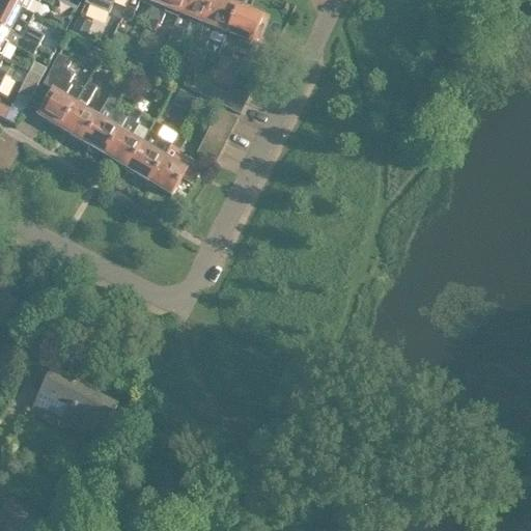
[(26,10),(4,0),(0,0),(0,26),(38,46),(44,35),(27,27),(33,15),(26,10)]
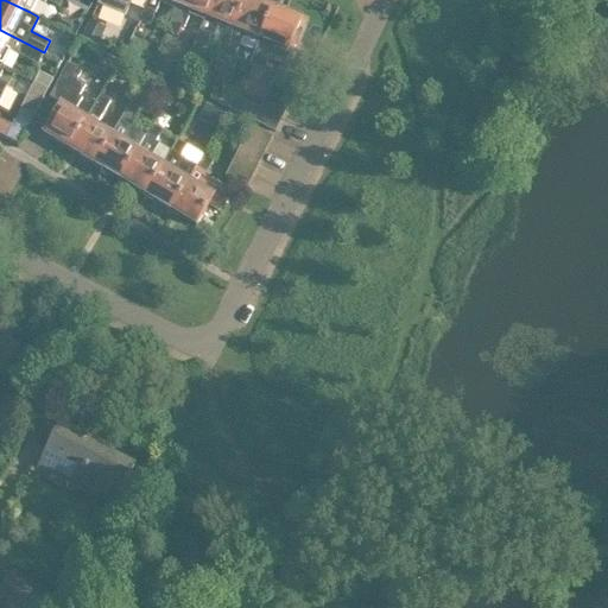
[(5,0),(30,12),(36,0),(38,0),(45,4),(45,0),(48,0),(58,5),(61,0),(5,0)]
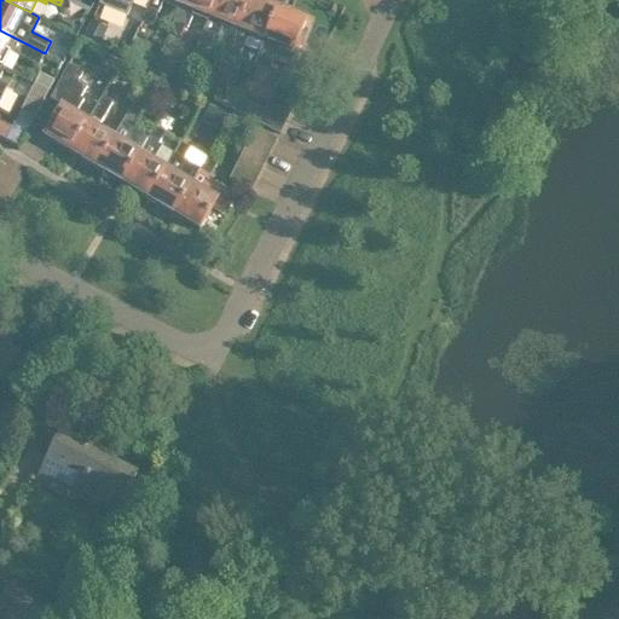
[(97,0),(97,1),(123,12),(128,0),(97,0)]
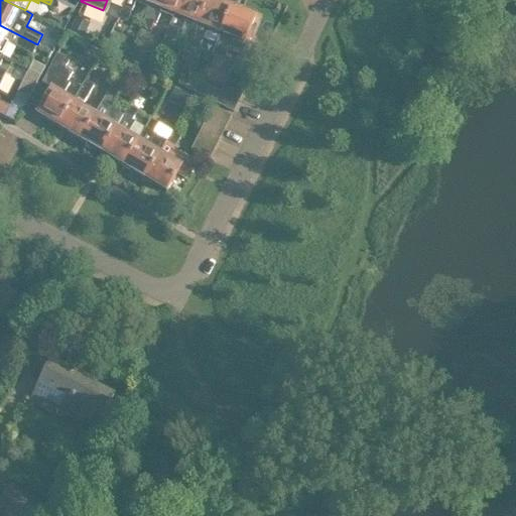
[(151,0),(124,0),(118,16),(126,19),(134,0),(141,0),(150,3),(151,0)]
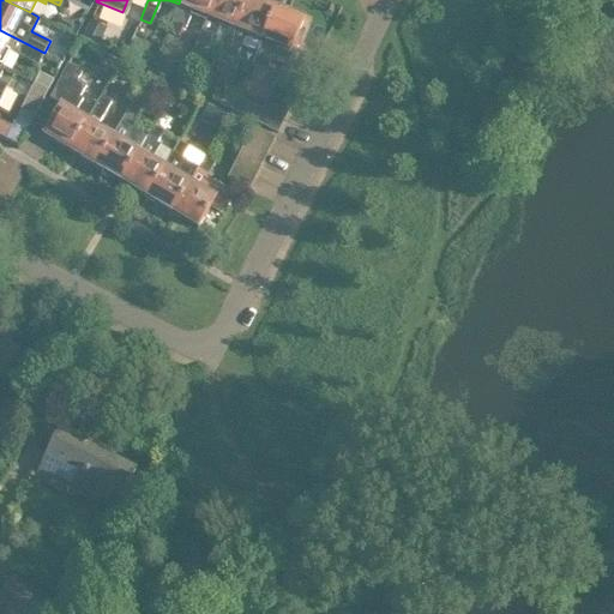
[(211,0),(180,0),(179,4),(168,30),(178,34),(181,24),(184,25),(191,8),(206,14),(211,0)]
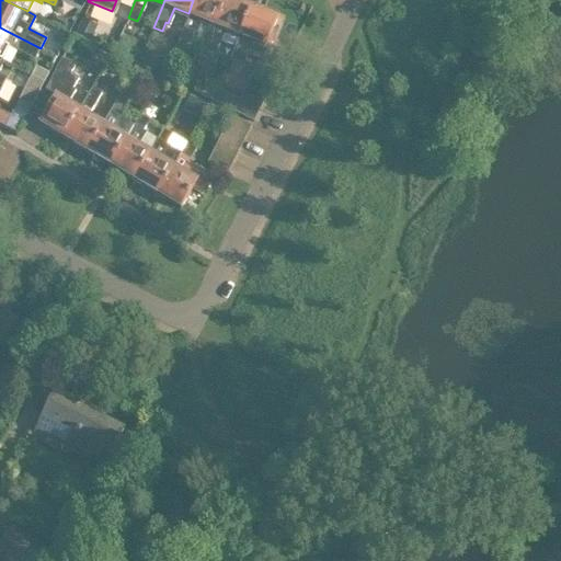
[(222,0),(194,0),(189,13),(179,37),(189,42),(193,30),(196,31),(201,19),(214,24),(222,0)]
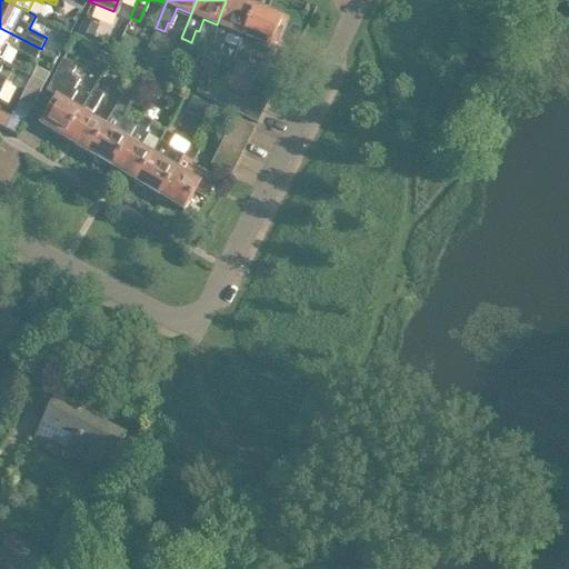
[(256,3),(246,0),(226,0),(217,25),(208,46),(207,48),(219,52),(225,40),(238,46),(256,3)]
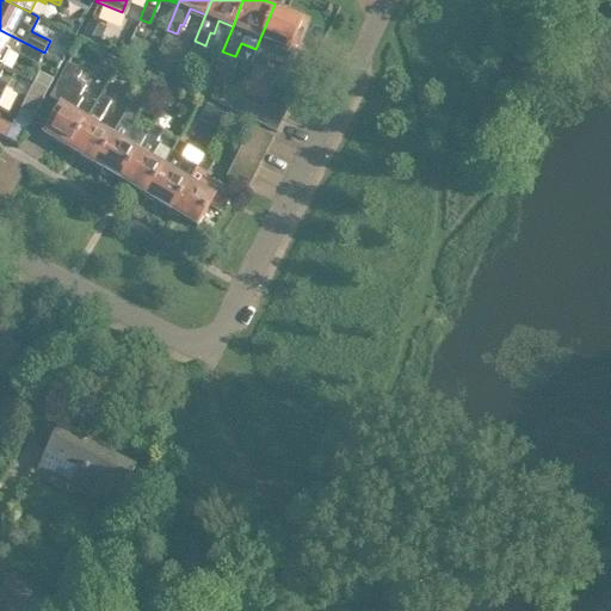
[(303,16),(275,4),(255,49),(252,59),(250,62),(252,63),(265,68),(269,59),(295,69),(302,54),(289,49),(303,16)]
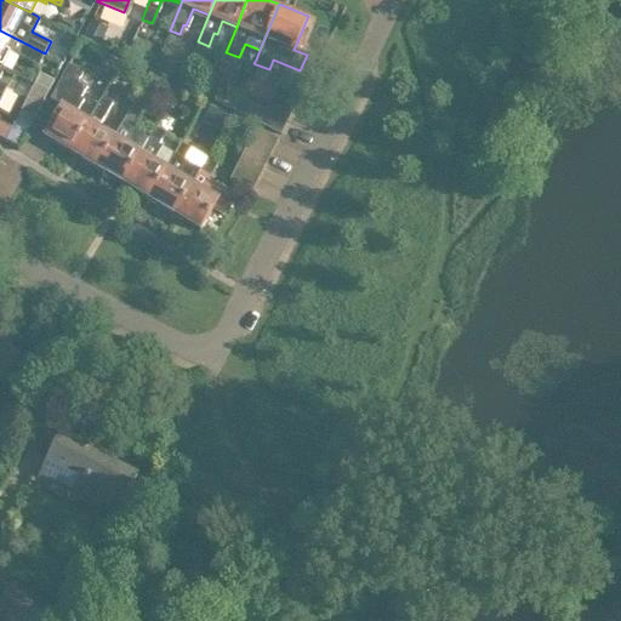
[(104,26),(92,20),(84,34),(96,40),(104,26)]
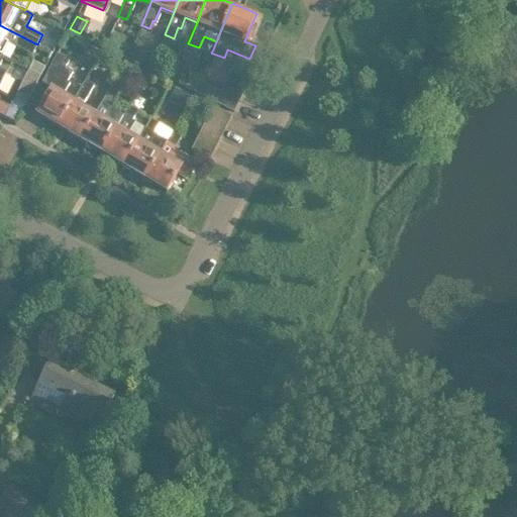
[(0,53),(3,56),(10,42),(32,55),(37,44),(0,25),(0,53)]
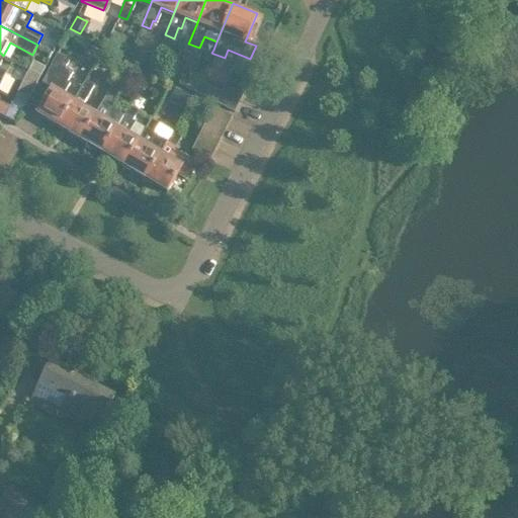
[(100,51),(87,44),(83,51),(96,58),(100,51)]
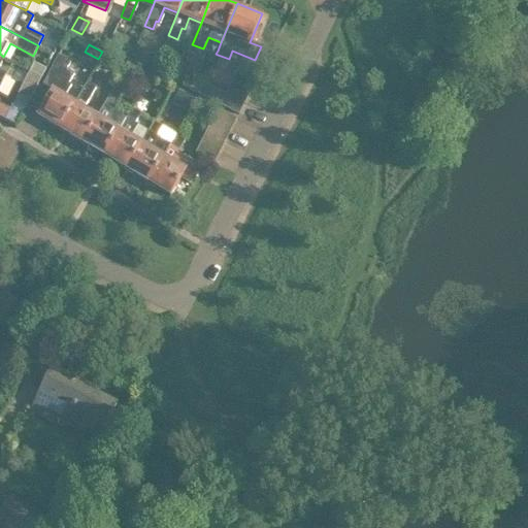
[(35,114),(58,128),(74,101),(65,96),(72,85),(69,83),(75,73),(67,68),(71,61),(59,54),(41,83),(51,88),(35,114)]
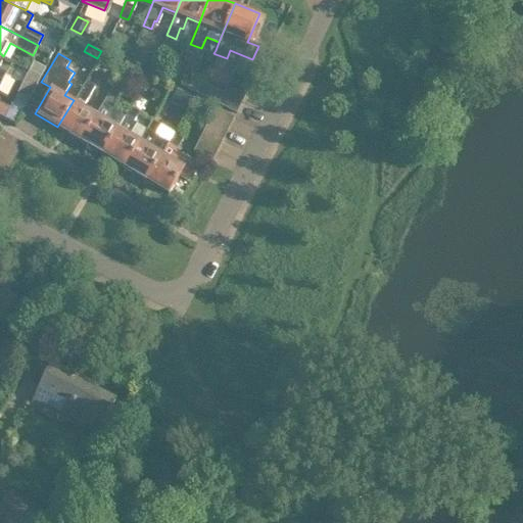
[(216,54),(212,63),(224,67),(227,58),(216,54)]
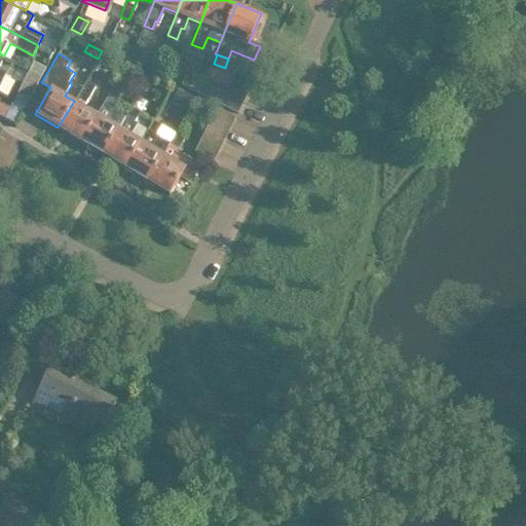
[(124,63),(114,58),(109,68),(119,72),(124,63)]
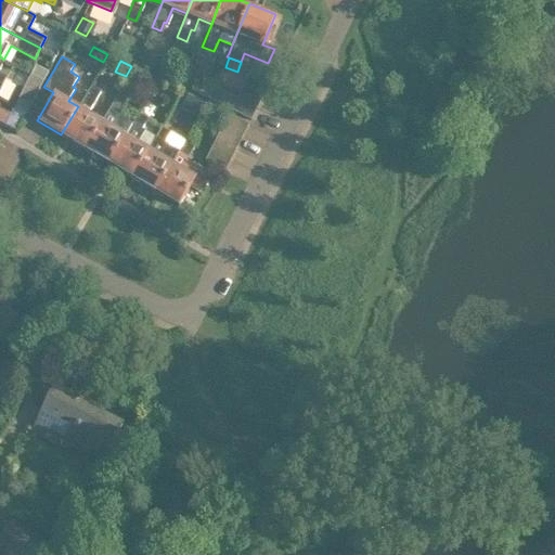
[(255,62),(248,74),(268,84),(274,72),(255,62)]
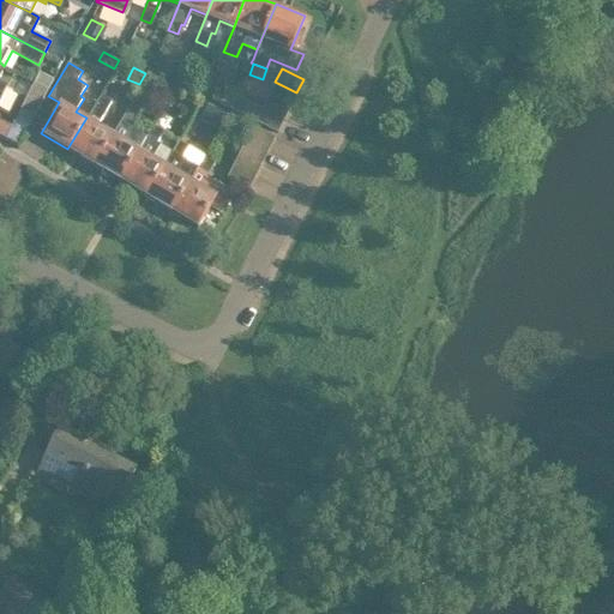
[(47,88),(52,77),(38,71),(34,80),(34,82),(47,88)]
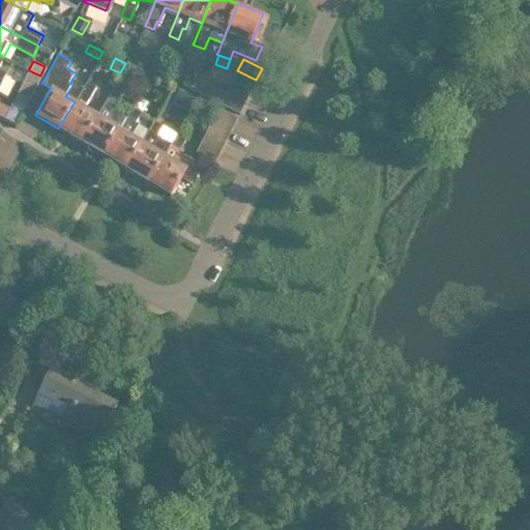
[(152,68),(163,74),(166,67),(155,62),(152,68)]
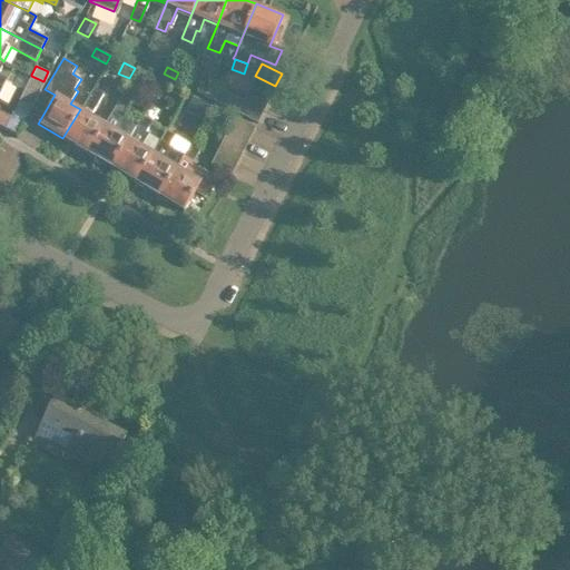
[(19,100),(31,107),(45,81),(43,81),(31,76),(19,100)]
